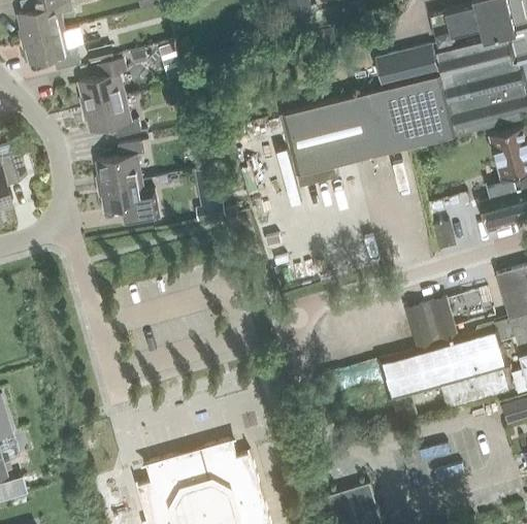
[(63,31),(59,17),(72,12),(69,0),(36,0),(39,10),(15,17),(22,41),(63,31)]
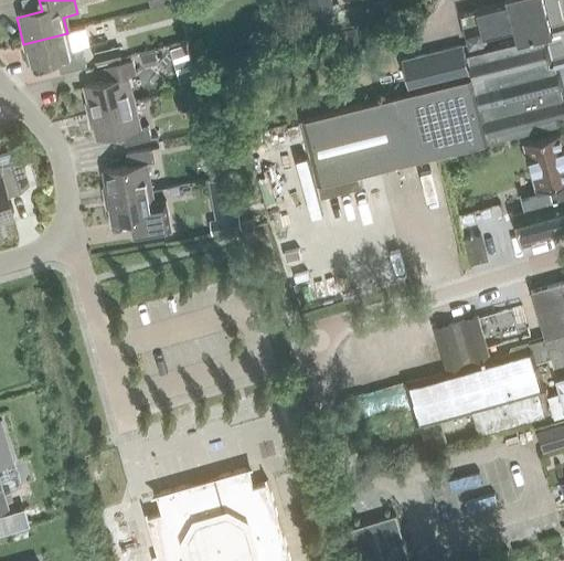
[(168,0),(145,0),(148,11),(170,6),(168,0)]
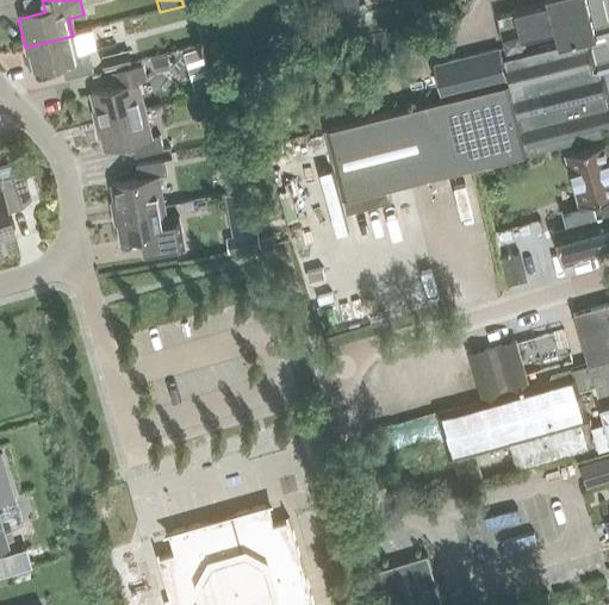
[(553,33),(558,50),(604,38),(603,38),(608,36),(608,30),(601,0),(548,0),(546,1),(547,7),(496,20),(504,54),(523,49),(521,42),(553,33)]
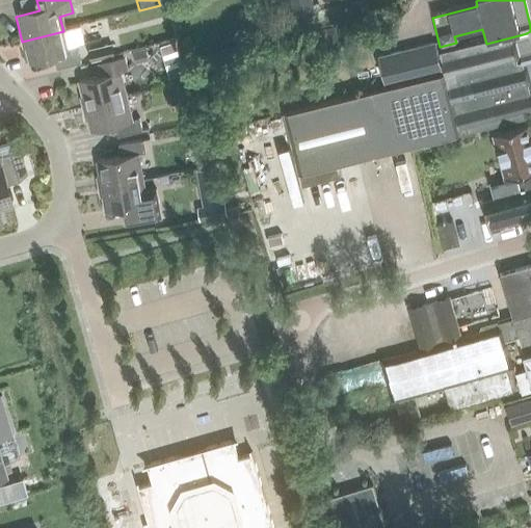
[(63,31),(22,42),(28,67),(52,60),(55,73),(80,67),(77,54),(70,56),(63,31)]
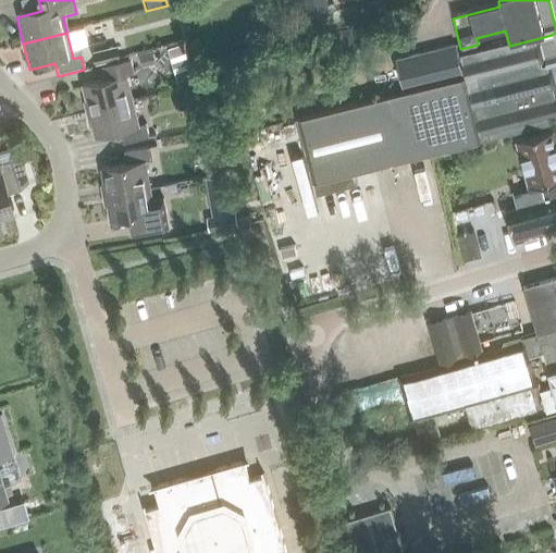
[(459,58),(465,80),(473,117),(555,95),(555,53),(552,35),(509,46),(459,58)]
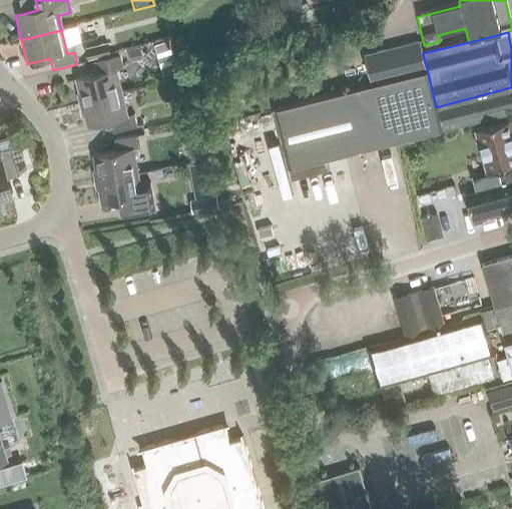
[(158,67),(172,66),(170,44),(156,45),(158,67)]
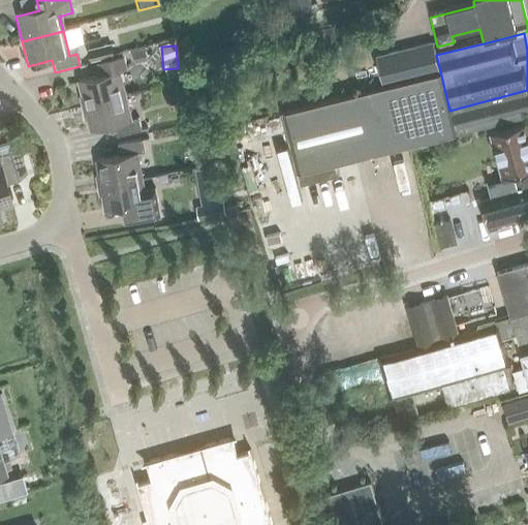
[(438,74),(431,45),(375,59),(381,88),(438,74)]
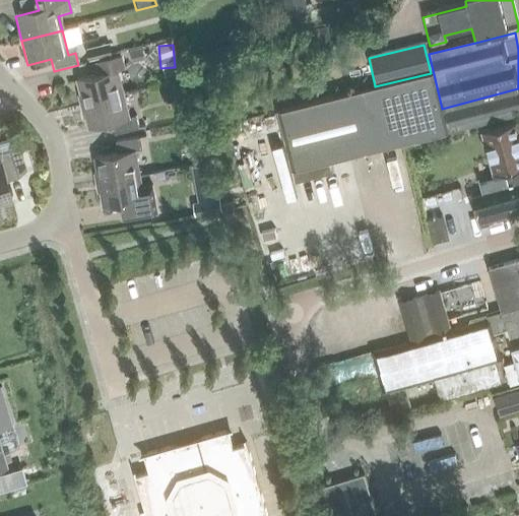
[(111,58),(108,47),(85,52),(88,64),(111,58)]
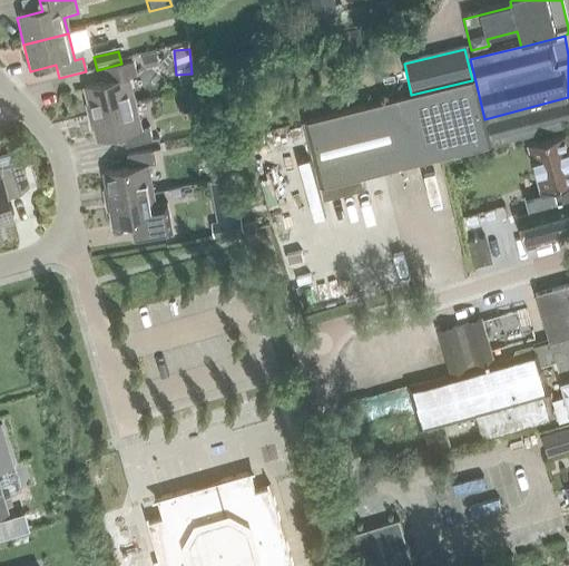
[(158,70),(155,57),(140,60),(144,74),(158,70)]
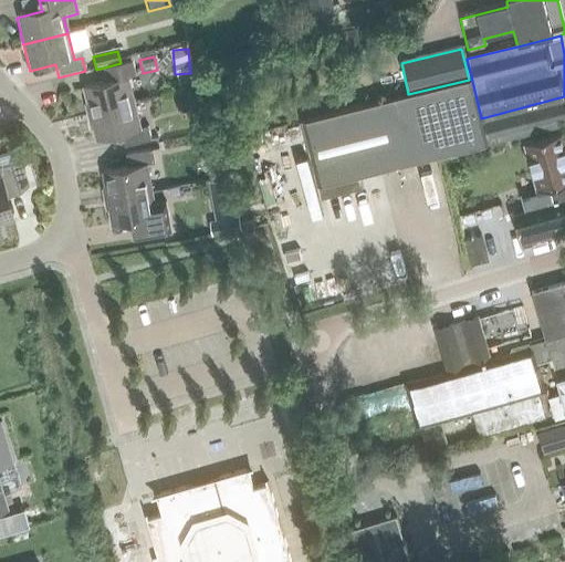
[(89,116),(133,106),(126,80),(134,77),(131,64),(104,71),(107,84),(82,91),(89,116)]
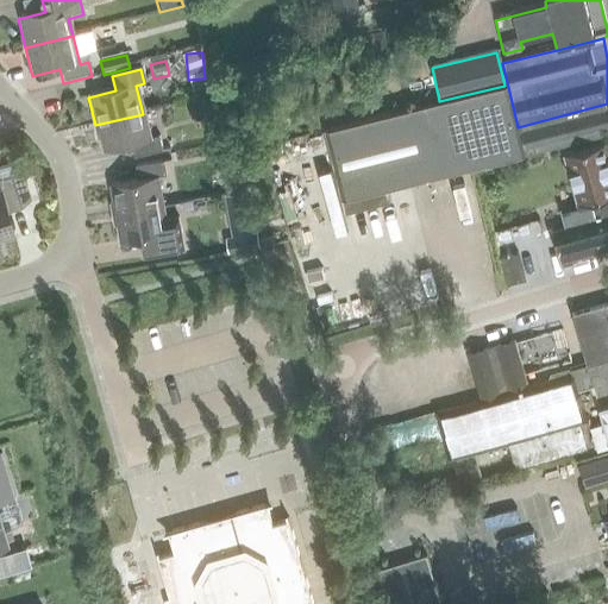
[(607,136),(607,104),(518,127),(508,87),(415,111),(323,134),(340,203),(433,180),(607,136)]
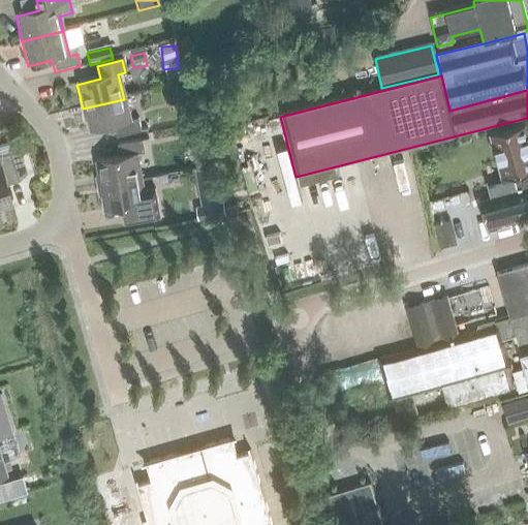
[(124,99),(83,109),(89,133),(113,128),(116,140),(140,133),(136,121),(130,123),(124,99)]
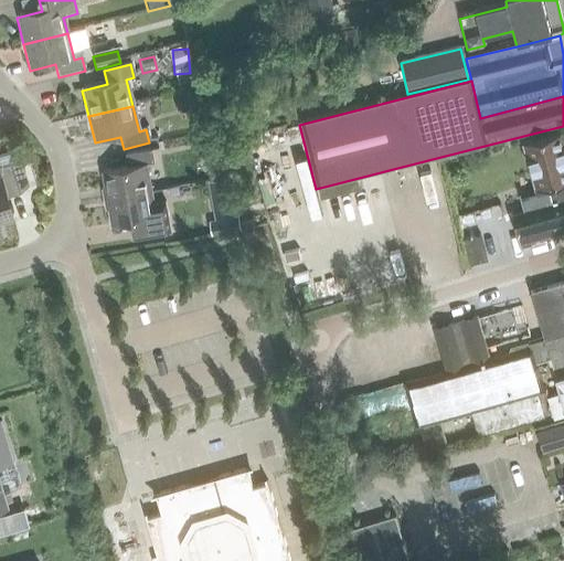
[(532,213),(511,219),(520,250),(563,237),(563,187),(563,186),(563,184),(563,145),(562,136),(522,146),(535,193),(545,190),(551,209),(532,213)]
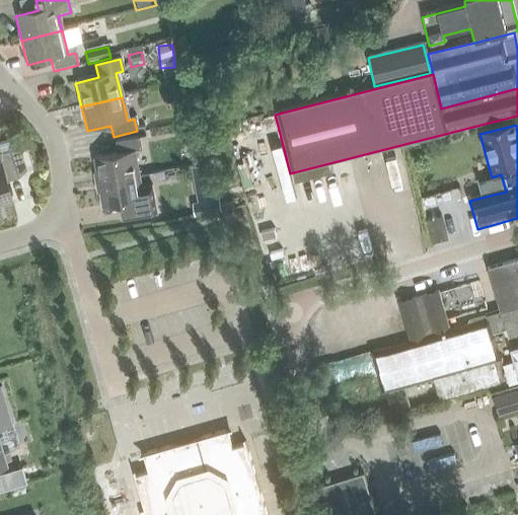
[(0,208),(10,205),(3,179),(16,176),(10,153),(18,151),(15,139),(0,143),(0,208)]
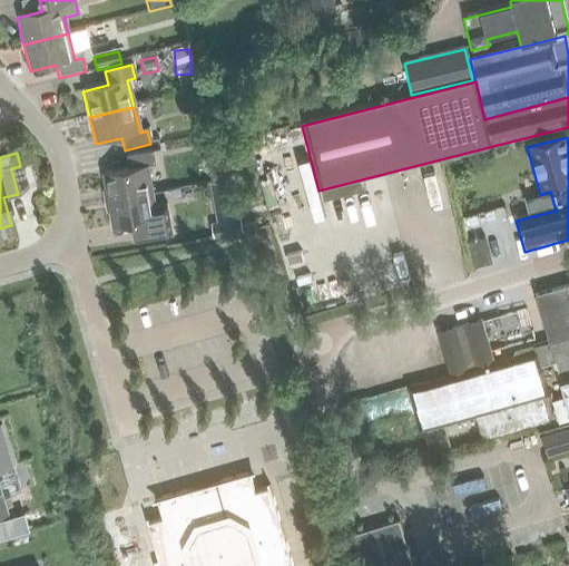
[(107,204),(151,195),(147,169),(155,167),(151,154),(125,158),(128,172),(101,176),(107,204)]
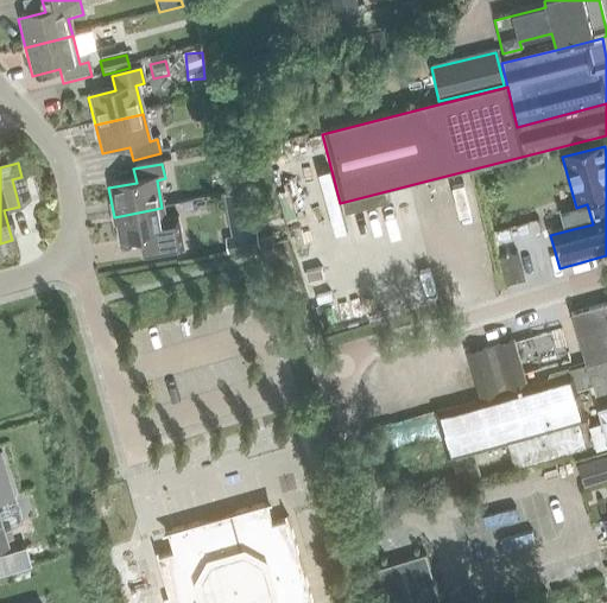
[(177,221),(164,223),(162,208),(114,217),(119,246),(141,241),(144,260),(182,253),(177,221)]
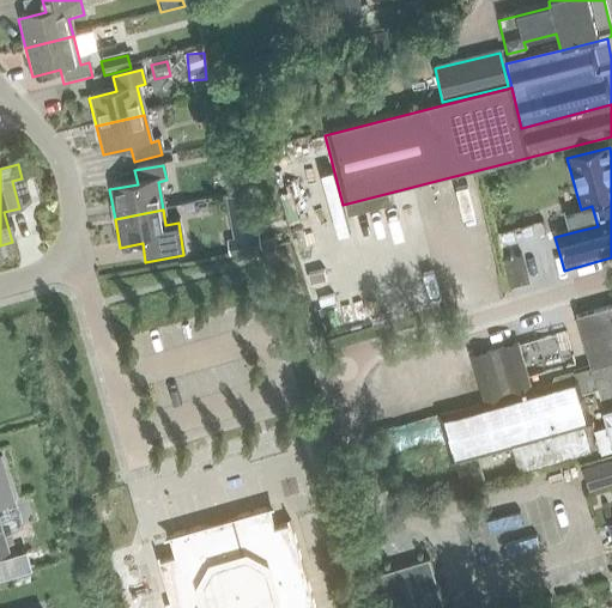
[(230,259),(259,253),(256,238),(228,244),(230,259)]
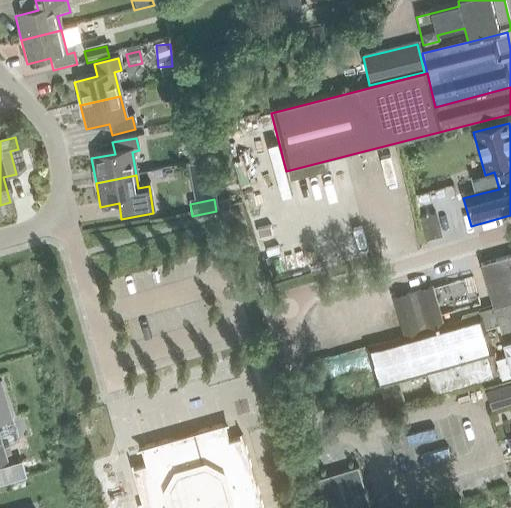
[(420,217),(425,241),(442,238),(437,214),(420,217)]
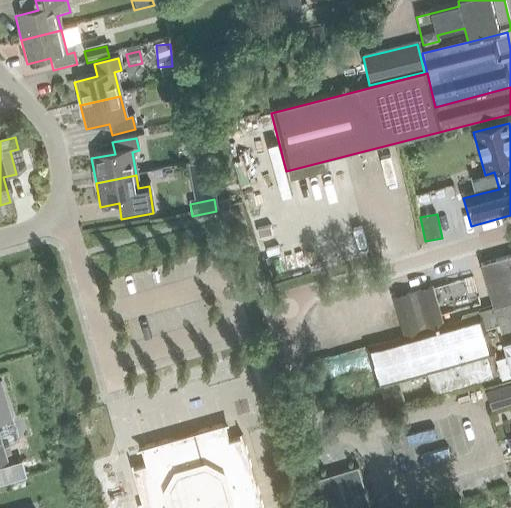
[(391,300),(403,340),(366,351),(377,389),(426,375),(432,396),(492,379),(486,358),(491,356),(484,331),(498,328),(510,371),(510,370),(510,257),(480,267),(492,310),(478,314),(479,318),(443,329),(432,288),(391,300)]
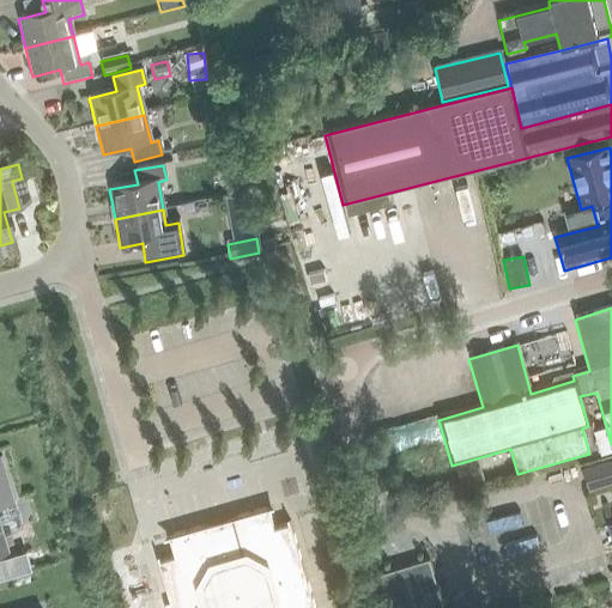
[(0,555),(8,553),(0,524),(0,511),(14,506),(0,461),(0,555)]
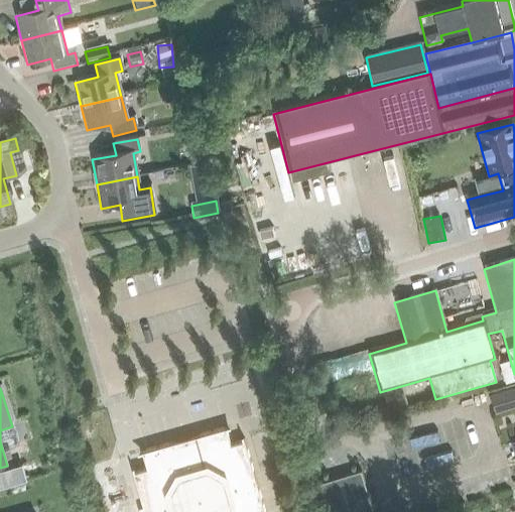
[(514,409),(514,390),(489,397),(494,415),(514,409)]
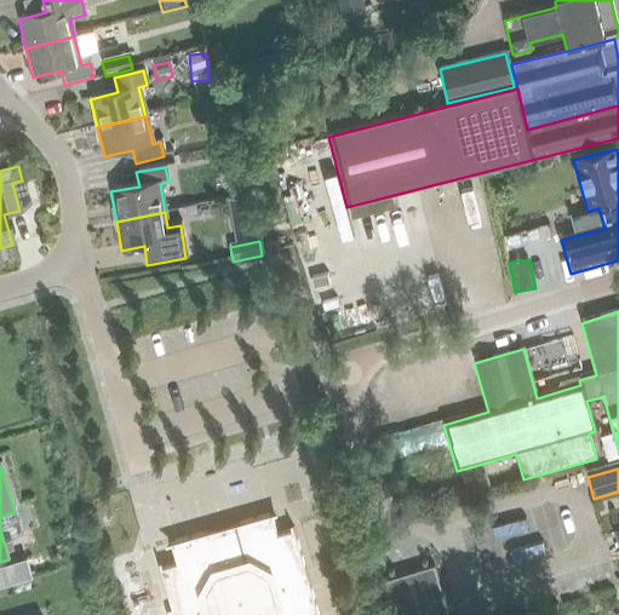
[(316,614),(292,533),(276,538),(270,517),(171,546),(177,567),(160,572),(172,614),(316,614)]
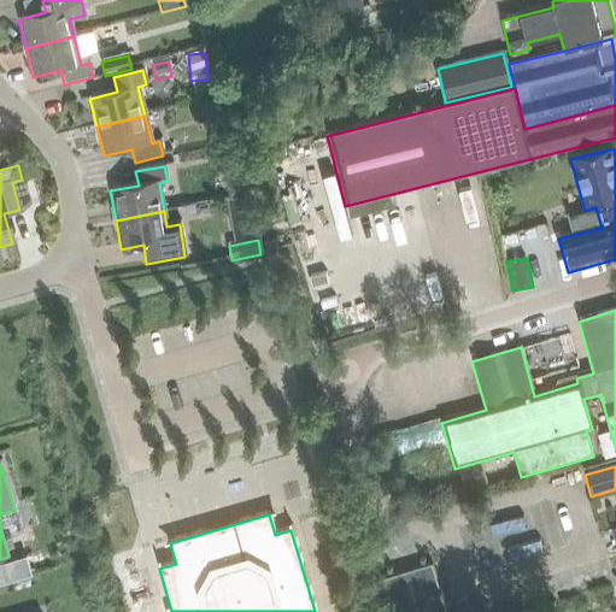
[(444,611),(429,566),(381,581),(391,611),(444,611)]
